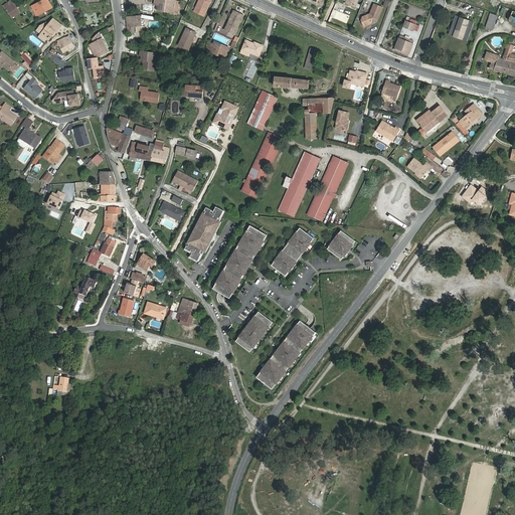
[(4,6),(6,9),(14,4),(11,0),(4,6)]
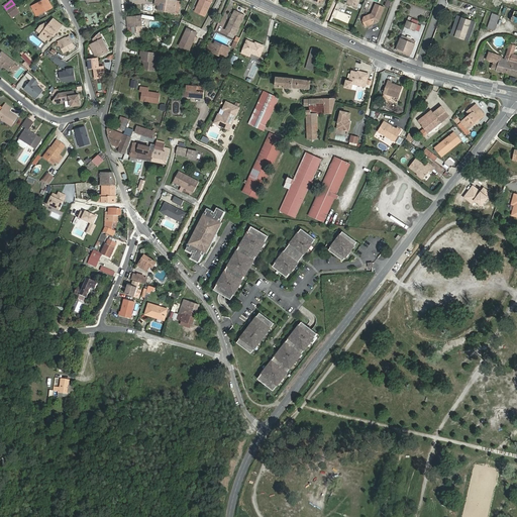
[(44,0),(35,5),(36,7),(33,9),(36,15),(53,8),(48,0),(44,0)]
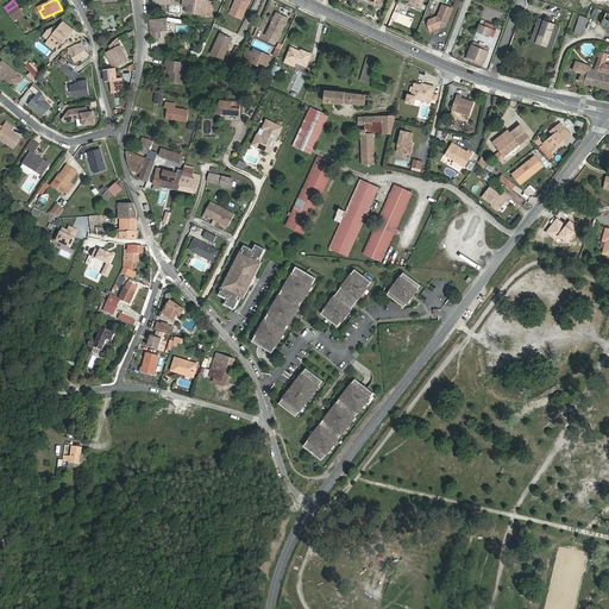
[(188,7),(187,12),(206,14),(208,1),(202,0),(183,0),(183,4),(186,5),(186,7),(188,7)]
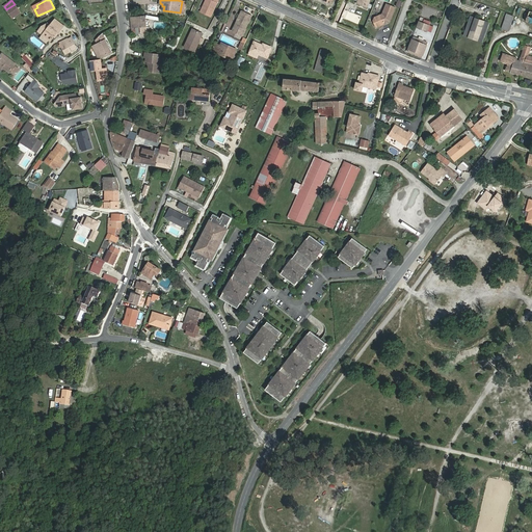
[(211,17),(217,3),(218,0),(206,0),(201,11),(211,17)]
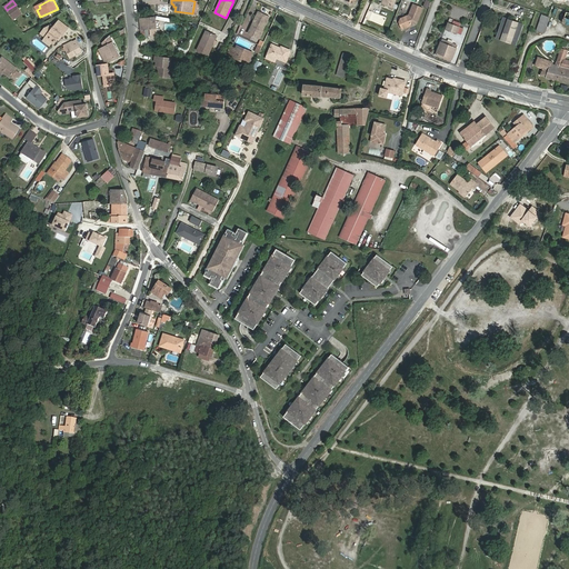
[(7,10),(10,15),(19,9),(16,5),(7,10)]
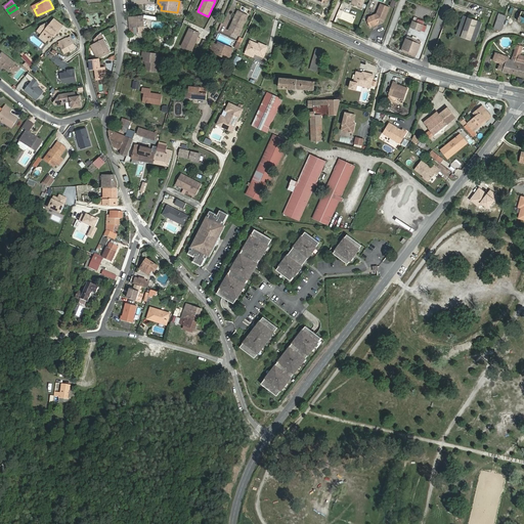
[(390,7),(381,4),(377,14),(369,17),(368,20),(370,27),(385,22),(390,7)]
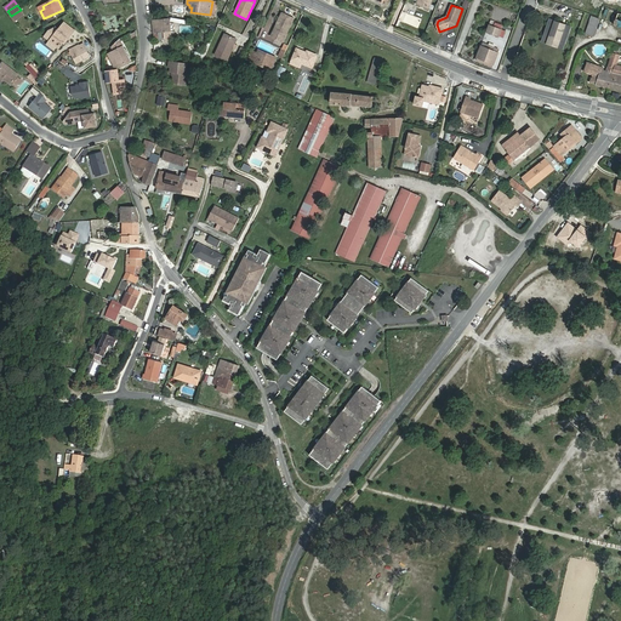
[(24,15),(21,10),(11,16),(15,21),(24,15)]
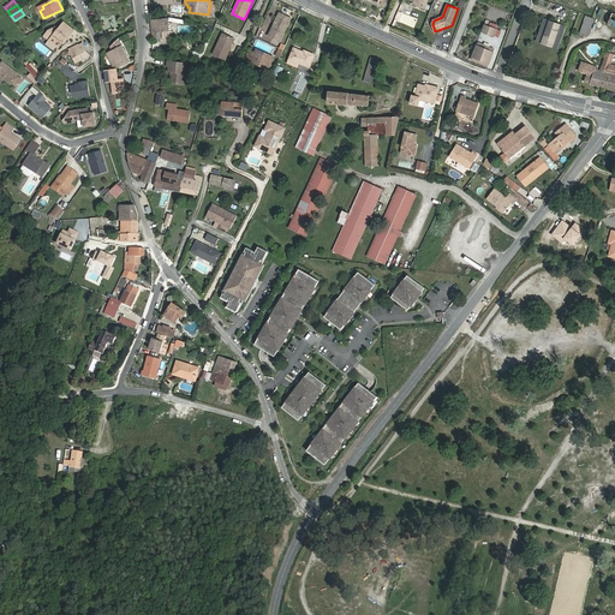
[(613,13),(605,11),(601,23),(609,25),(613,13)]
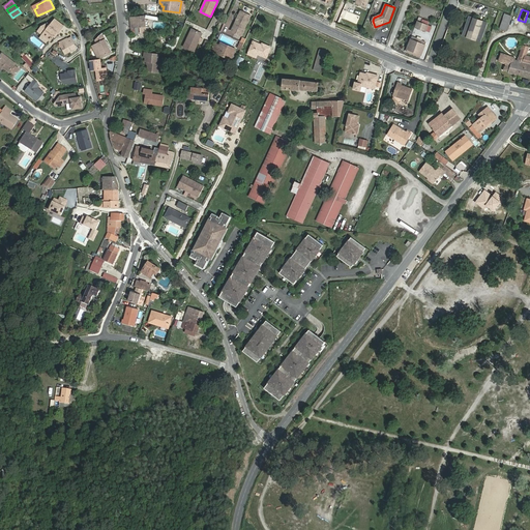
[(234,28),(233,32),(241,36),(251,16),(242,11),(240,12),(233,28),(234,28)]
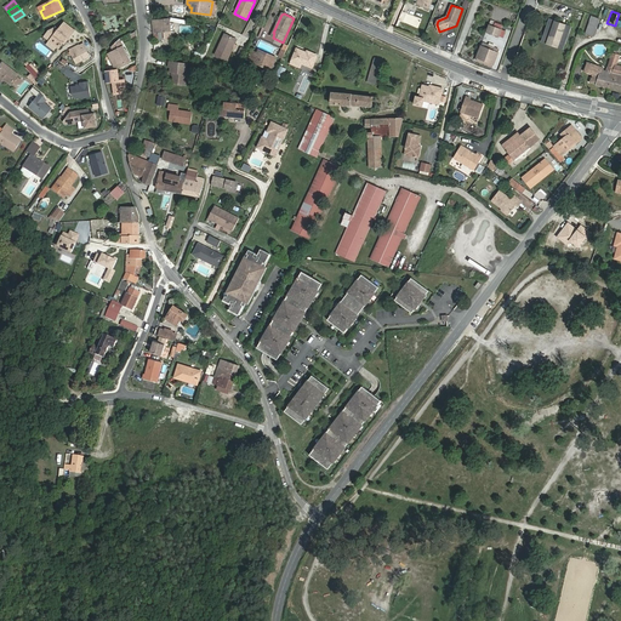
[(599,20),(592,16),(586,34),(593,36),(599,20)]
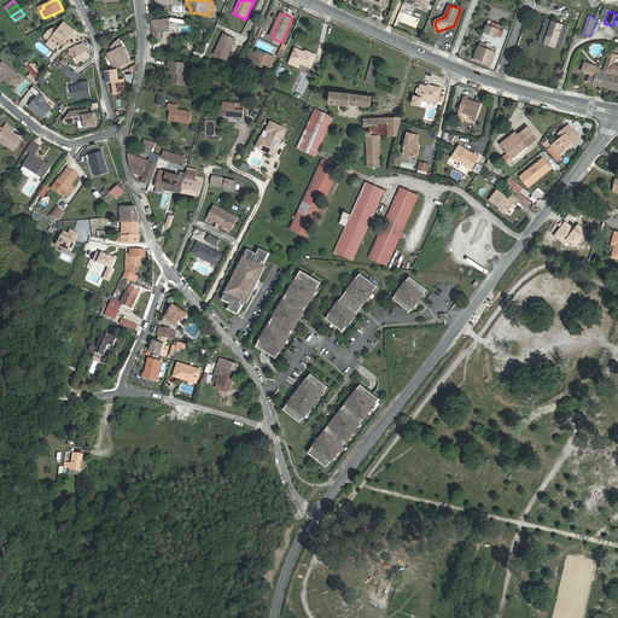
[(152,21),(153,36),(157,38),(158,35),(158,33),(170,31),(169,18),(152,21)]
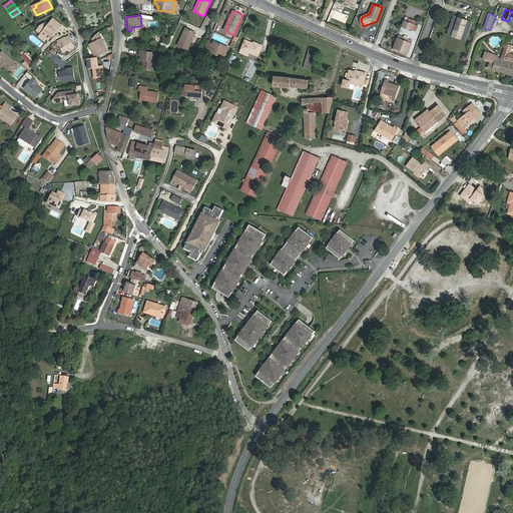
[(454,33),(466,37),(471,22),(454,16),(452,21),(457,23),(454,33)]
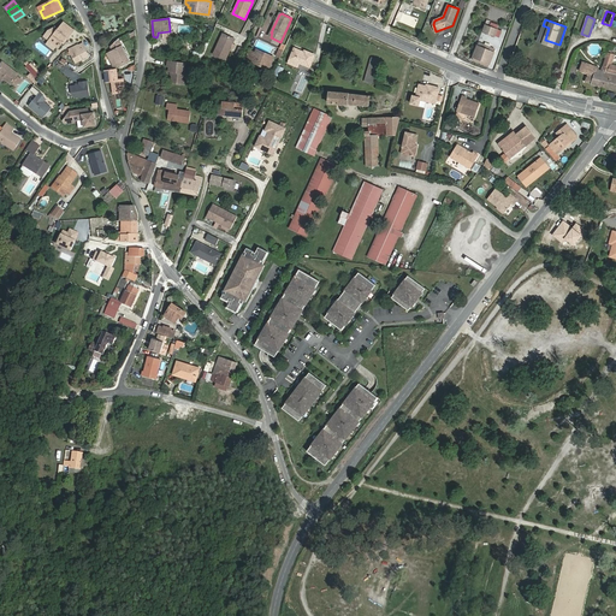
[(487,21),(483,31),(496,36),(498,29),(497,29),(498,25),(492,23),(492,22),(487,21)]
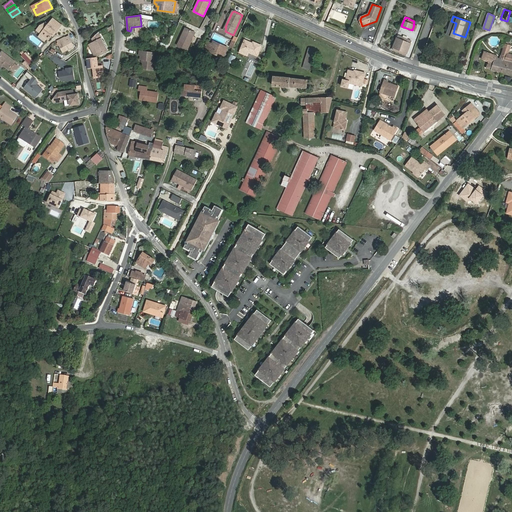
[(41,34),(49,40),(53,34),(54,34),(62,25),(53,19),(48,26),(45,24),(40,27),(40,29),(43,31),(41,34)]
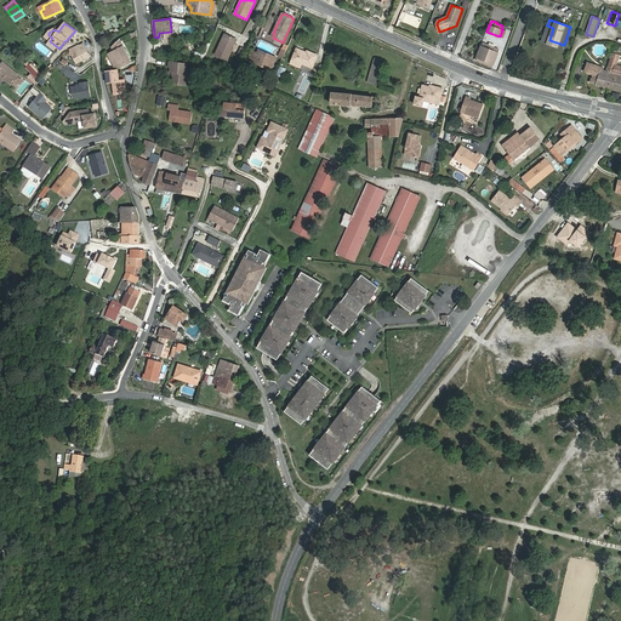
[(547,26),(542,41),(563,49),(564,45),(550,40),(553,28),(547,26)]
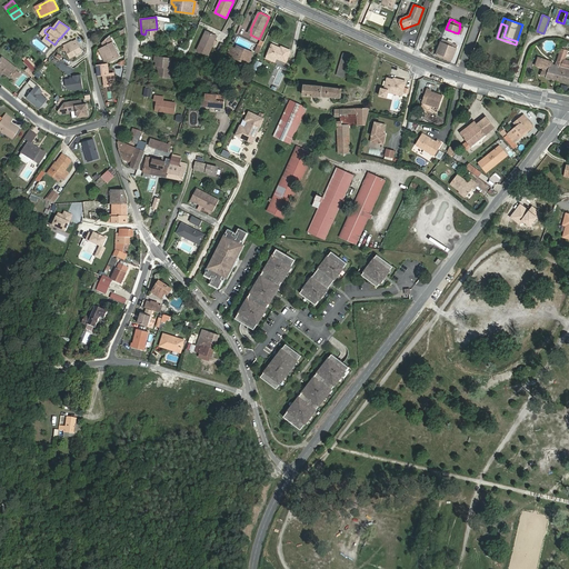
[(207,31),(198,50),(208,55),(217,37),(207,31)]
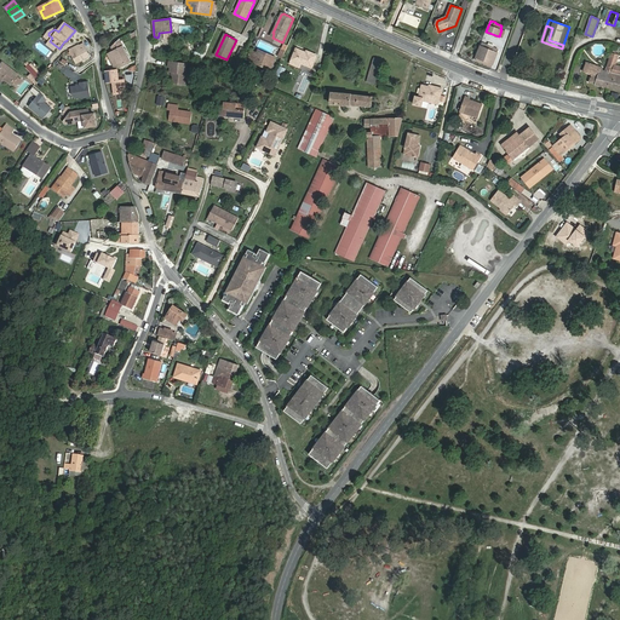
[(124,46),(120,39),(112,47),(113,51),(108,53),(115,69),(131,61),(124,46)]
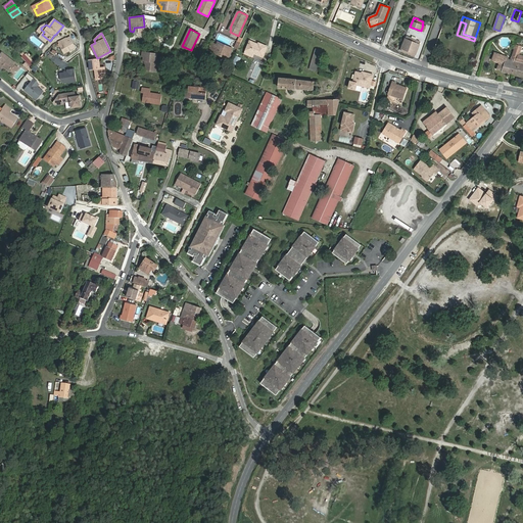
[(159,42),(158,35),(148,35),(148,43),(159,42)]
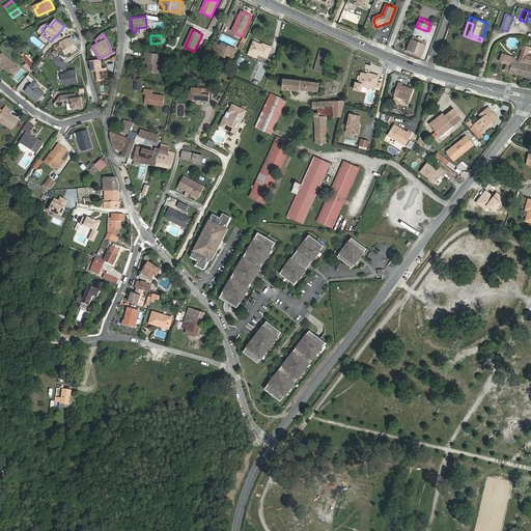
[(413,36),(408,50),(422,55),(427,43),(422,40),(423,38),(418,36),(418,38),(413,36)]
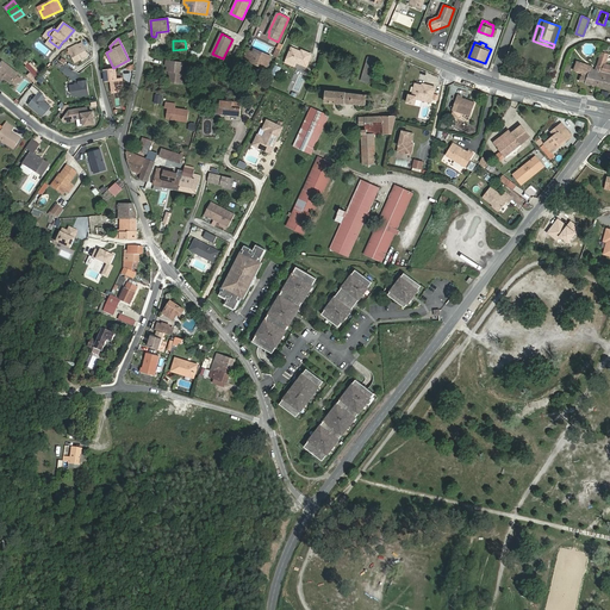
[(76,45),(74,47),(80,60),(88,55),(83,45),(78,49),(76,45)]
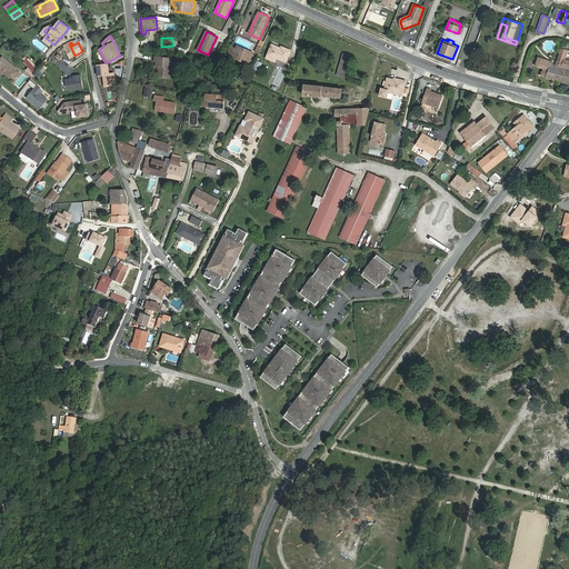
[(70,58),(75,56),(69,43),(65,46),(70,58)]
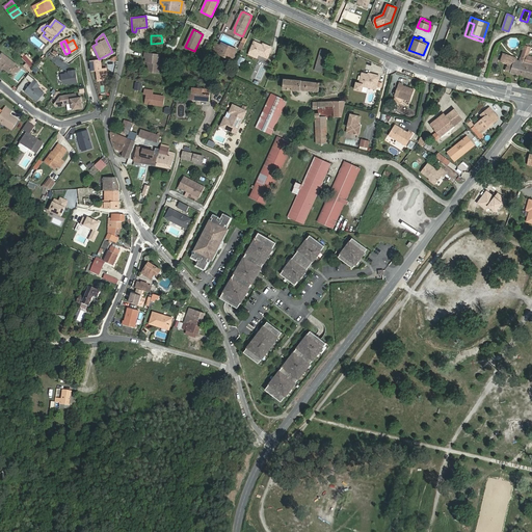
[(255,42),(250,51),(249,54),(257,57),(259,54),(267,58),(272,48),(263,44),(263,45),(255,42)]
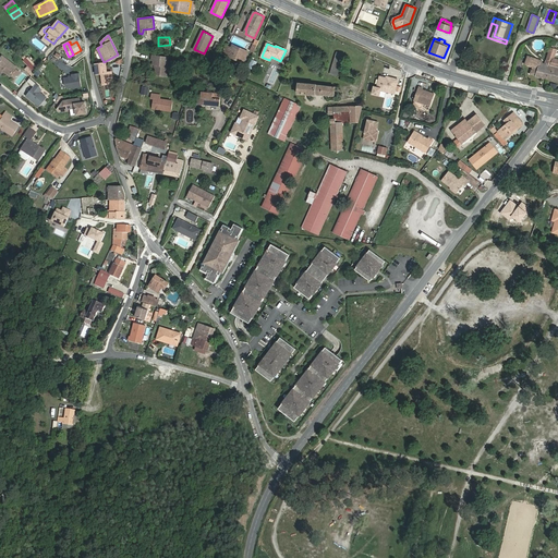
[(249,52),(241,48),(240,49),(232,46),(231,48),(228,46),(225,53),(243,62),(249,52)]
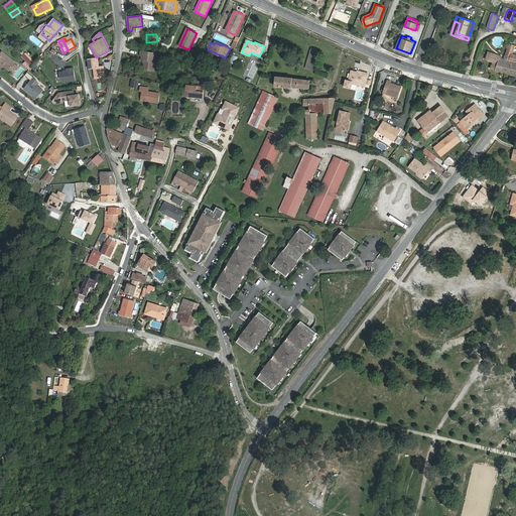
[(509,60),(506,73),(515,75),(515,54),(512,54),(515,46),(509,44),(505,59),(509,60)]
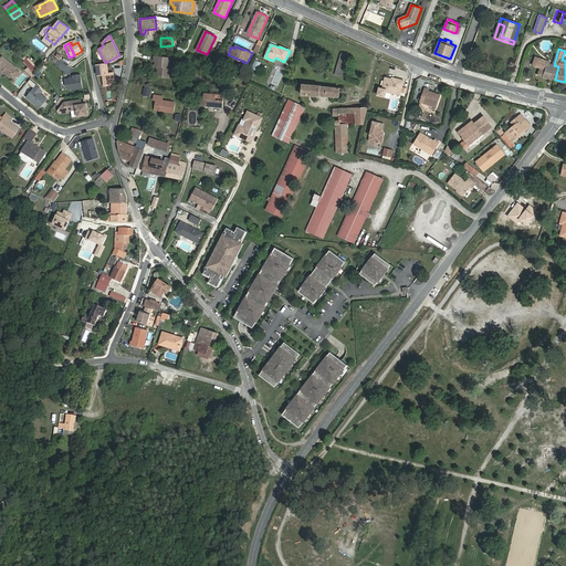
[(348,55),(342,54),(335,75),(342,76),(348,55)]
